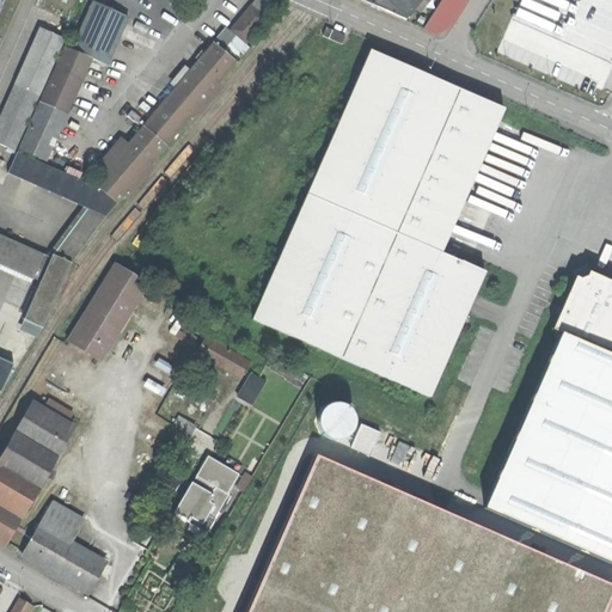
[(355,0),(403,22),(421,0),(355,0)]
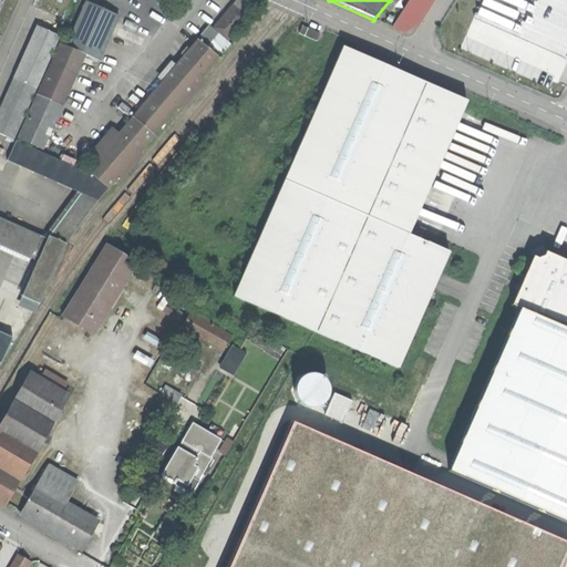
[(404,32),(419,23),(433,0),(410,0),(393,28),(404,32)]
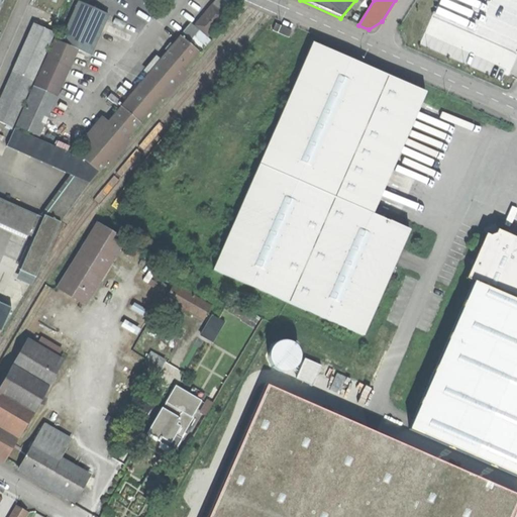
[(61,42),(77,49),(90,56),(109,15),(79,1),(61,42)]
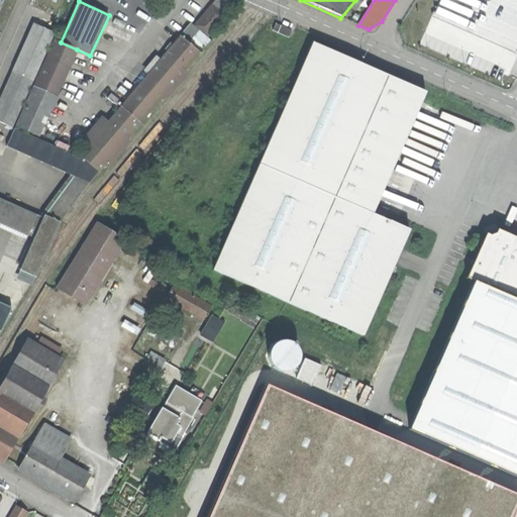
[(212,6),(195,25),(208,36),(224,17),(212,6)]
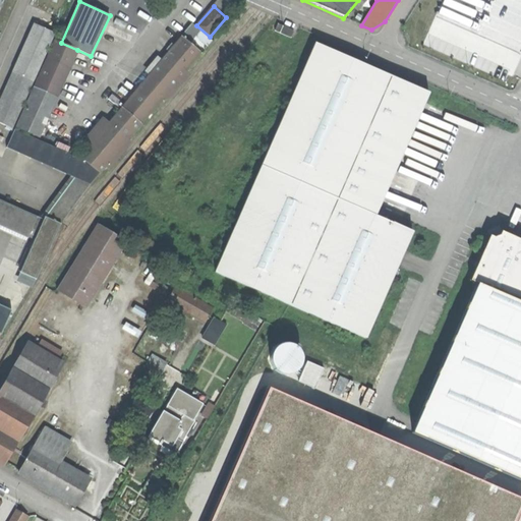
[(31,34),(50,42),(54,33),(35,23),(31,34)]
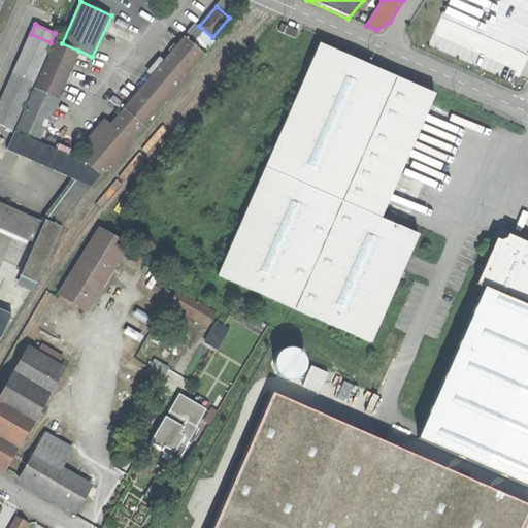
[(282,24),(278,31),(295,38),(298,31),(282,24)]
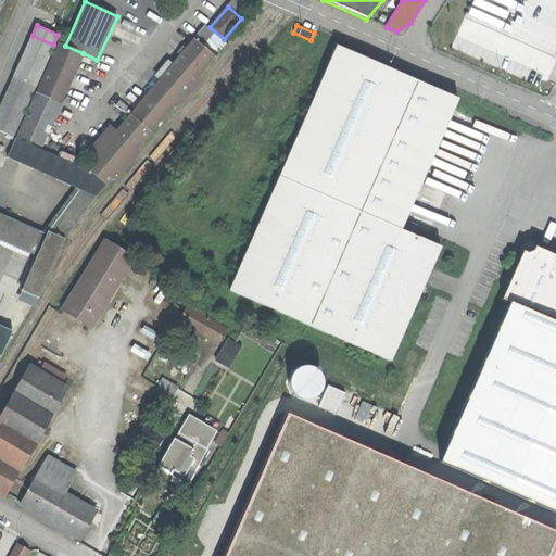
[(53,45),(33,36),(0,106),(0,130),(12,137),(53,45)]
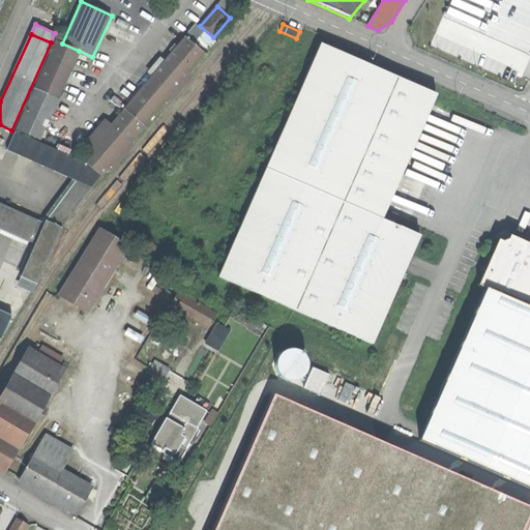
[(84,162),(101,176),(204,54),(185,37),(82,160),(84,162)]
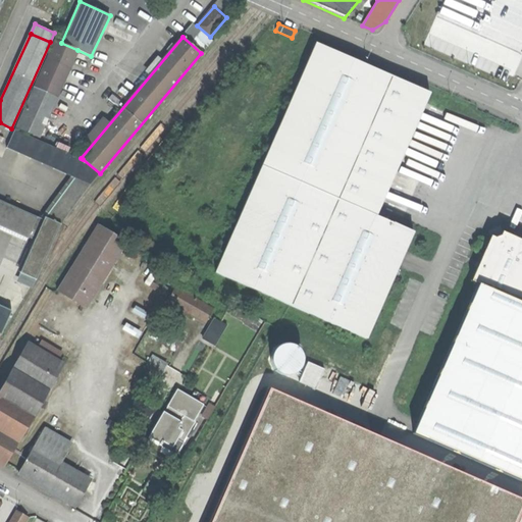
[(61,43),(56,41),(17,127),(38,137),(77,50),(61,43)]
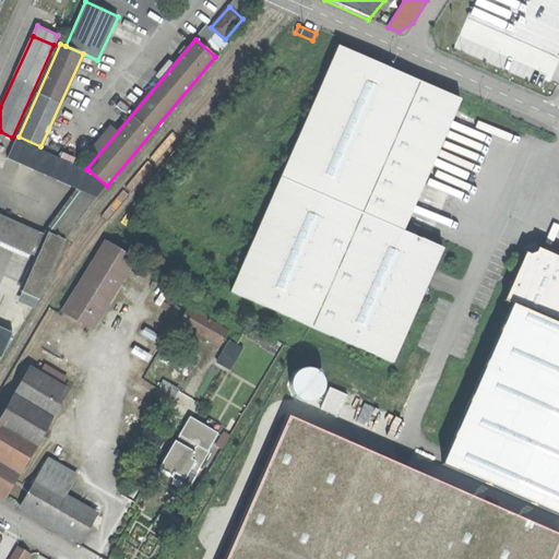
[(402,232),(460,99),(339,46),(230,292),(392,363),(442,249),(402,232)]
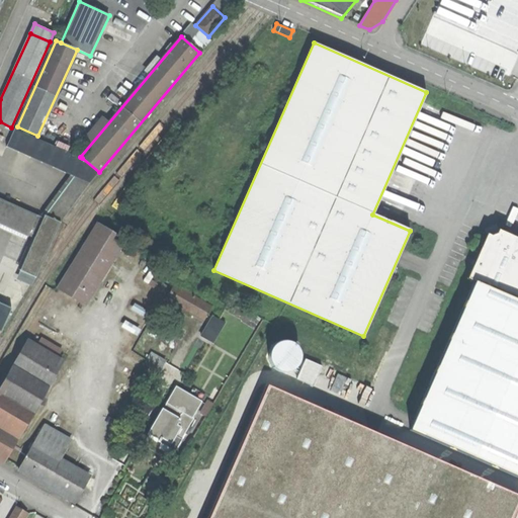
[(99,172),(82,158),(14,128),(6,147),(74,177),(89,184),(99,172)]
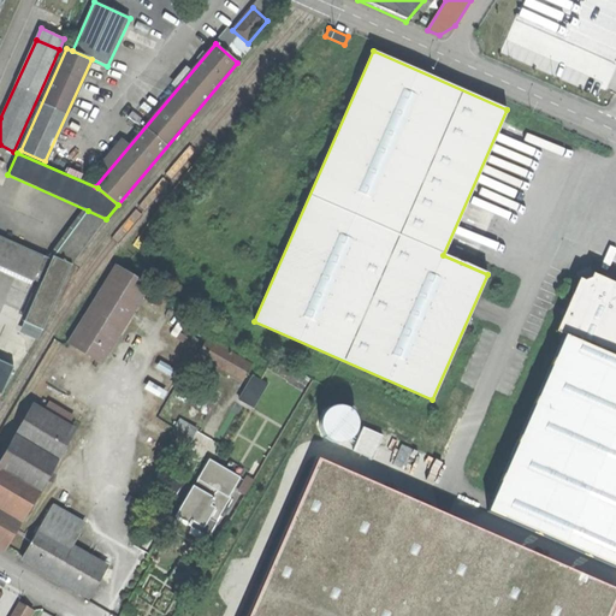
[(72,265),(106,219),(88,211),(52,256),(72,265)]
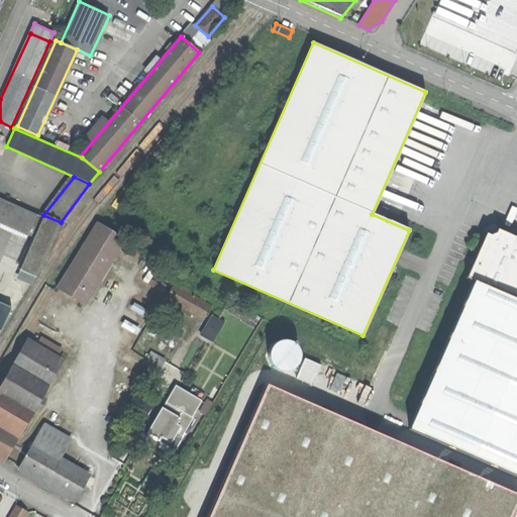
[(34,237),(41,220),(35,218),(36,215),(0,198),(0,224),(27,237),(28,235),(34,237)]
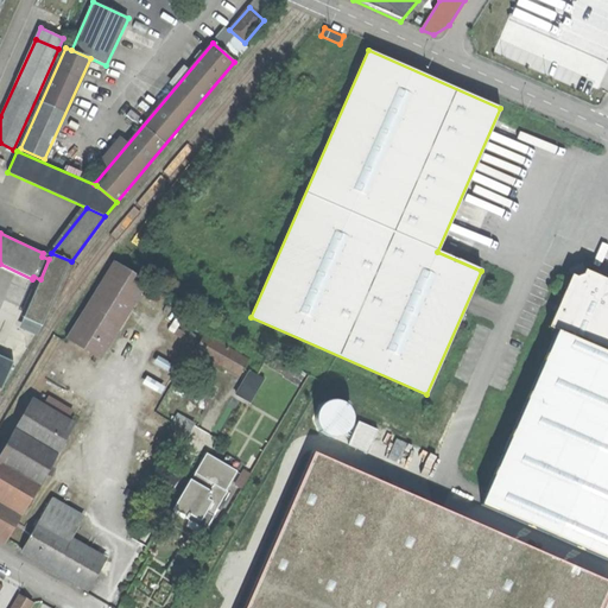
[(43,327),(71,261),(51,253),(49,259),(40,279),(23,318),(43,327)]
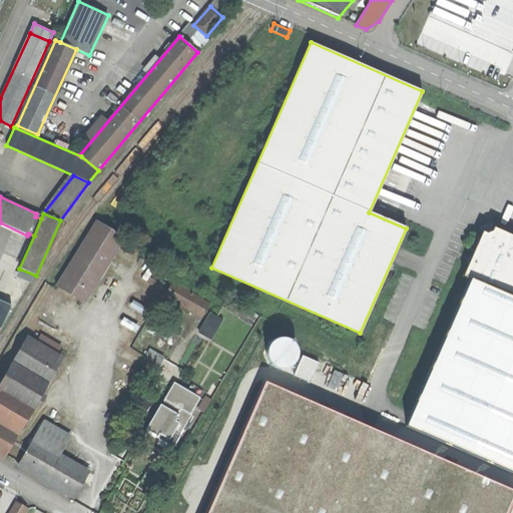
[(83,302),(123,237),(98,221),(57,286),(83,302)]
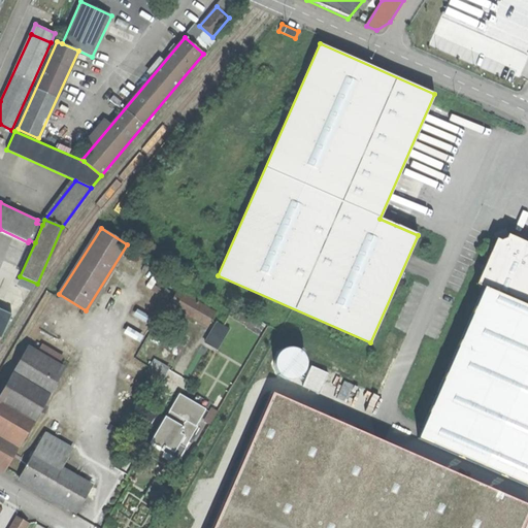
[(476,285),(484,288),(417,438),(527,487),(527,243),(507,234),(505,238),(499,240),(496,239),(476,285)]
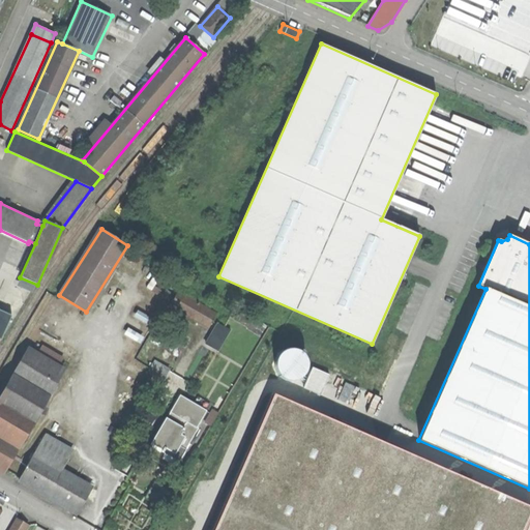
[(142,258),(129,251),(125,258),(138,265),(142,258)]
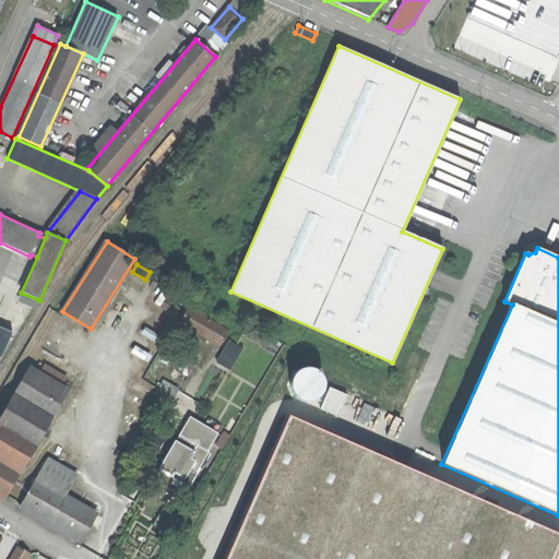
[(188,308),(179,322),(219,346),(228,332),(188,308)]
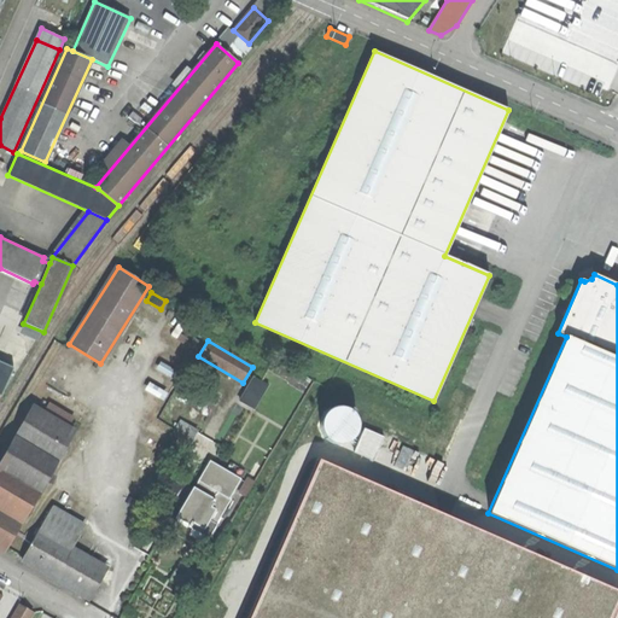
[(301,374),(274,359),(269,366),(297,382),(301,374)]
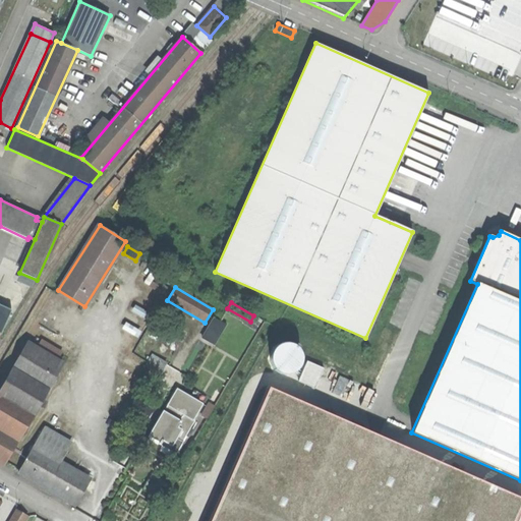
[(0,305),(0,334),(1,335),(11,310),(0,305)]
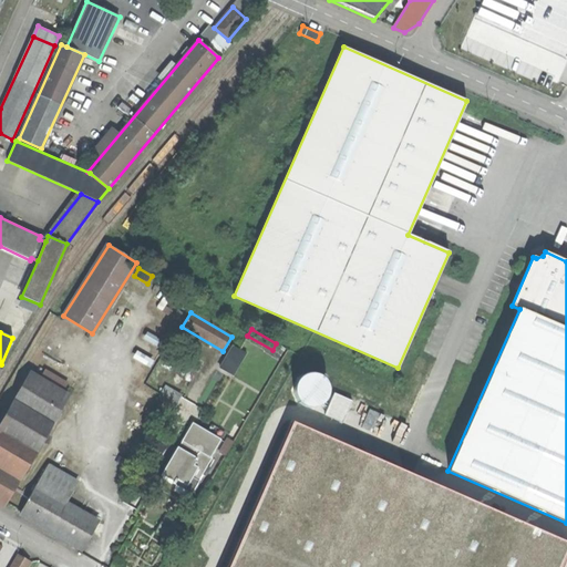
[(245,356),(232,348),(220,368),(234,375),(245,356)]
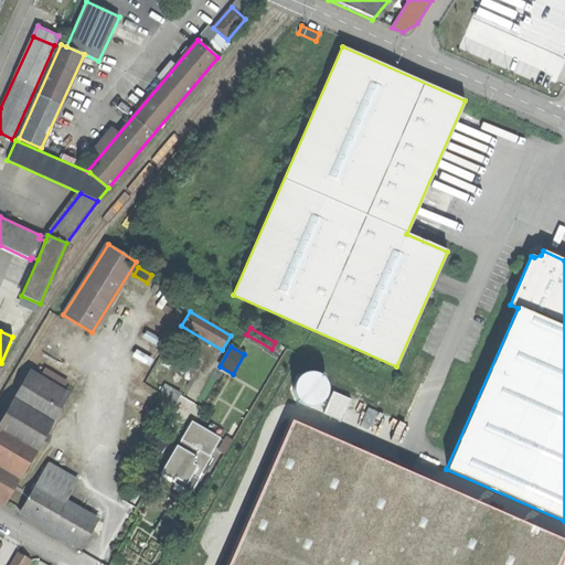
[(66,383),(44,370),(39,377),(62,391),(66,383)]
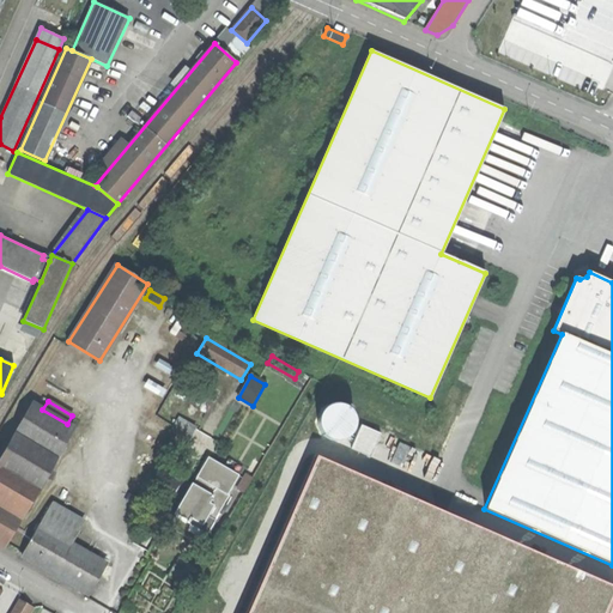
[(371,455),(382,429),(317,401),(307,428),(371,455)]
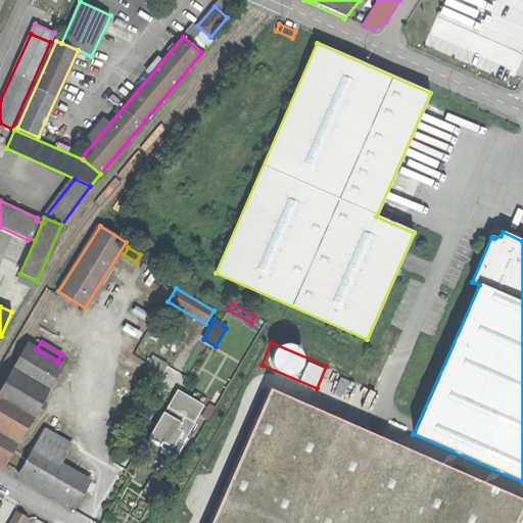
[(27,344),(0,391),(0,464),(2,466),(5,465),(62,366),(57,362),(36,349),(27,344)]
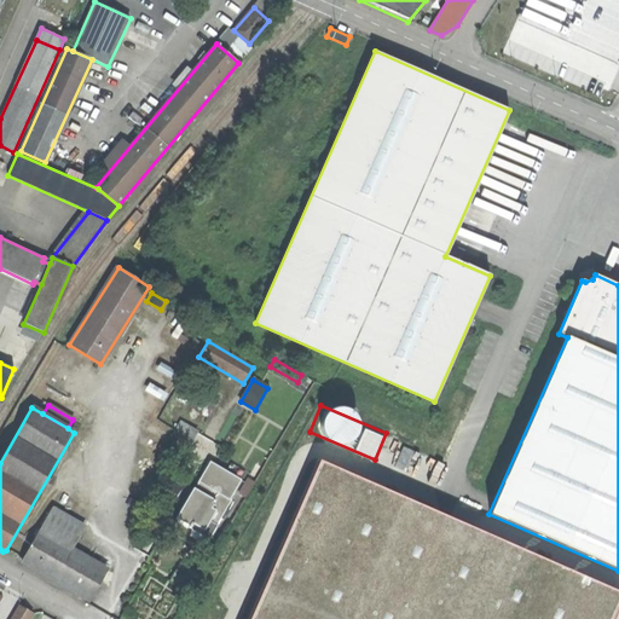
[(198,432),(181,421),(166,446),(183,457),(198,432)]
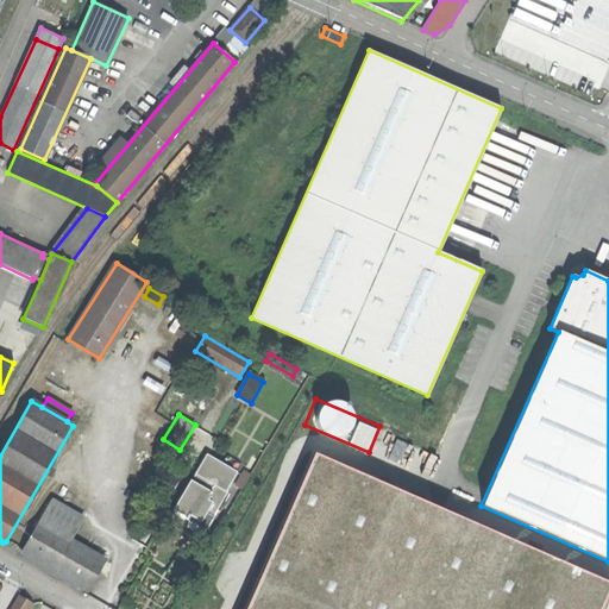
[(601,608),(608,591),(608,582),(314,453),(245,608),(601,608)]
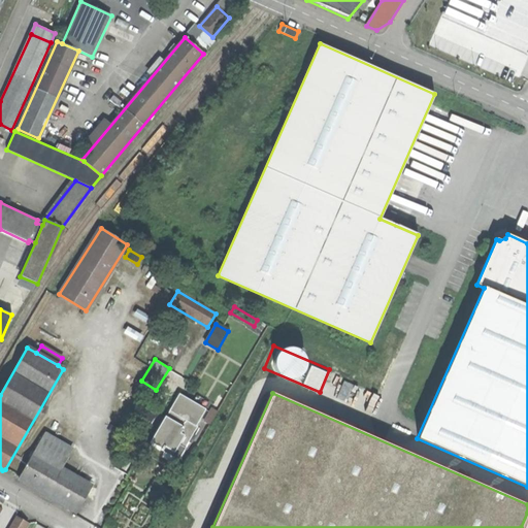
[(162,451),(165,447),(180,456),(189,442),(191,443),(196,435),(193,434),(197,426),(196,425),(205,409),(179,394),(165,418),(165,417),(150,442),(161,449),(161,450),(162,451)]
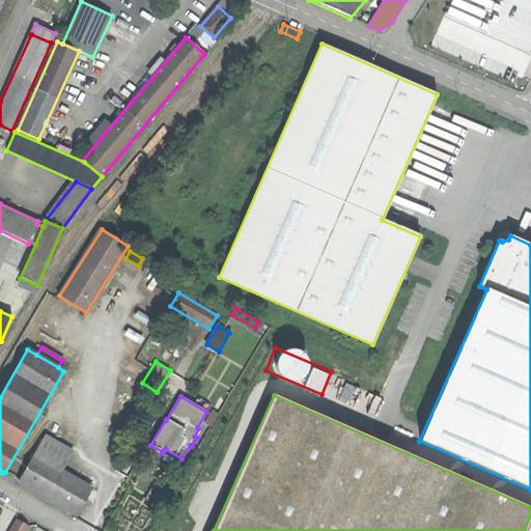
[(219,414),(214,411),(205,424),(211,427),(219,414)]
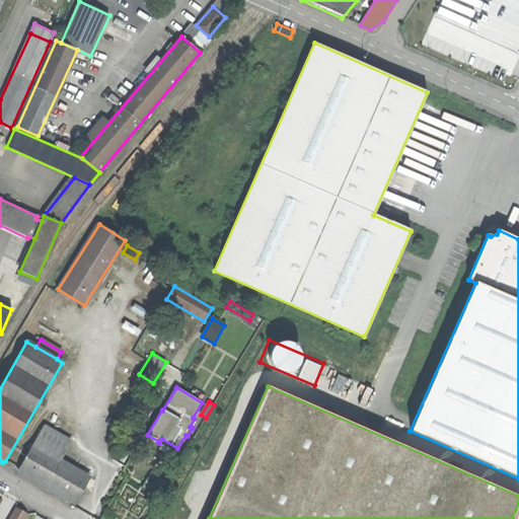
[(71,442),(45,426),(33,445),(34,446),(19,471),(74,504),(89,477),(61,460),(71,442)]
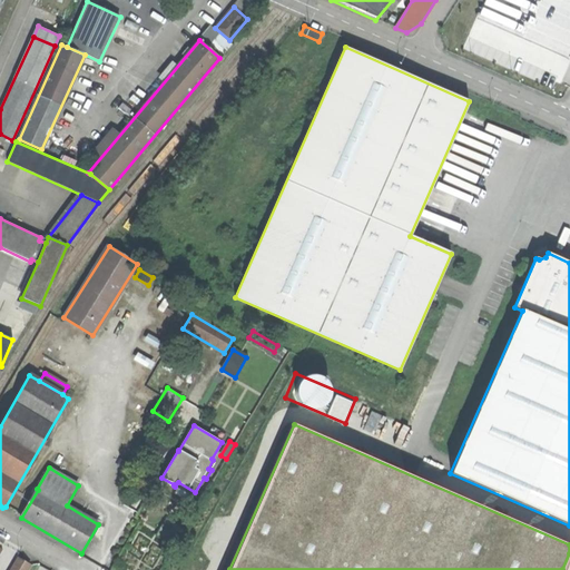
[(185,530),(175,524),(165,541),(174,547),(185,530)]
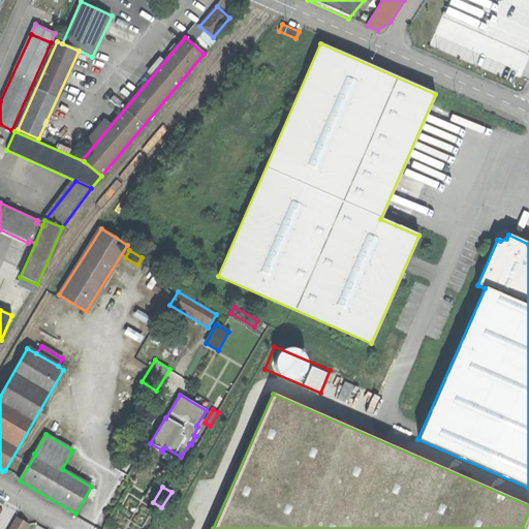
[(10,528),(24,528),(28,524),(17,518),(10,528)]
